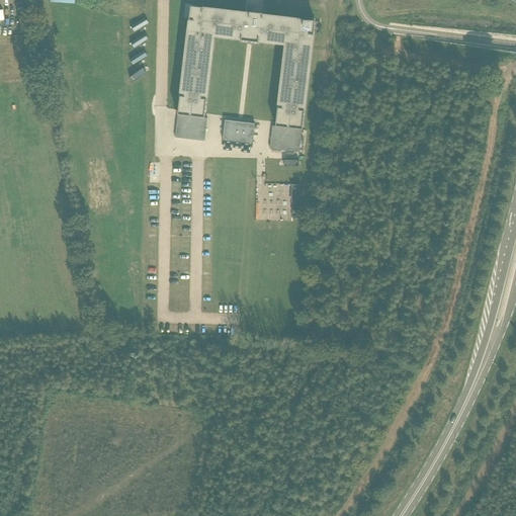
[(175,114),(201,117),(211,35),(238,39),(238,40),(256,43),(257,41),(283,45),(273,125),(299,129),(313,20),(260,14),(260,13),(250,11),(250,13),(188,5),(175,114)]
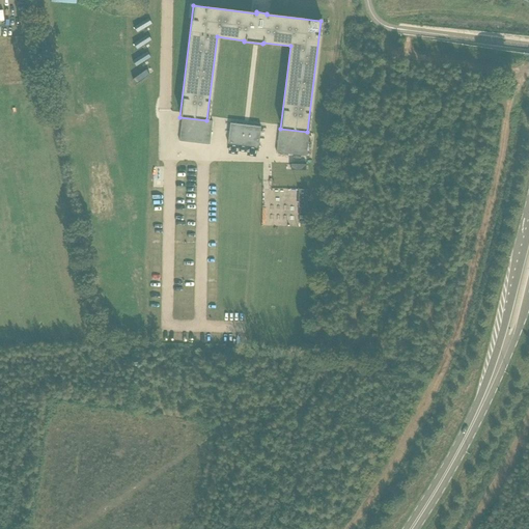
[(101,49),(101,59),(119,59),(119,49),(101,49)]
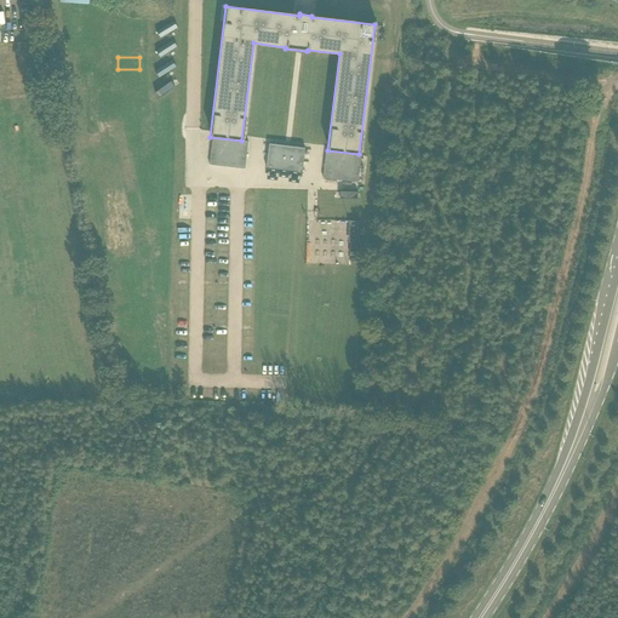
[(118,69),(118,80),(139,80),(139,69),(118,69)]
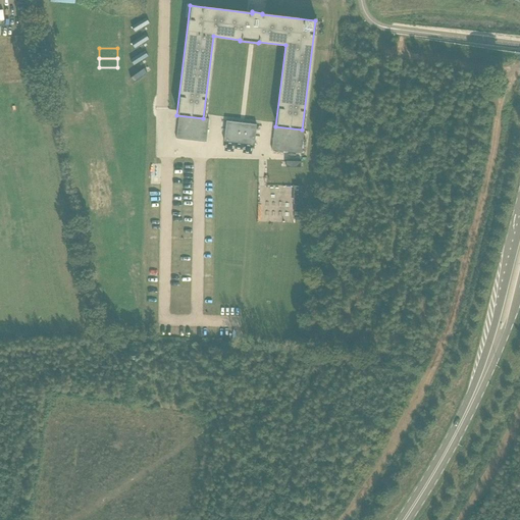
[(19,64),(7,64),(7,83),(19,83),(19,64)]
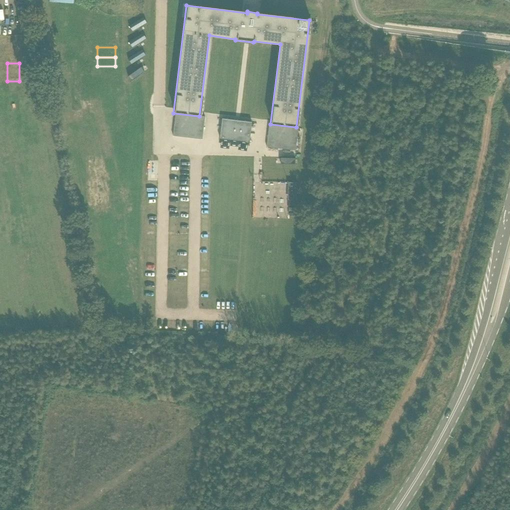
[(97,66),(97,75),(115,75),(115,66),(97,66)]
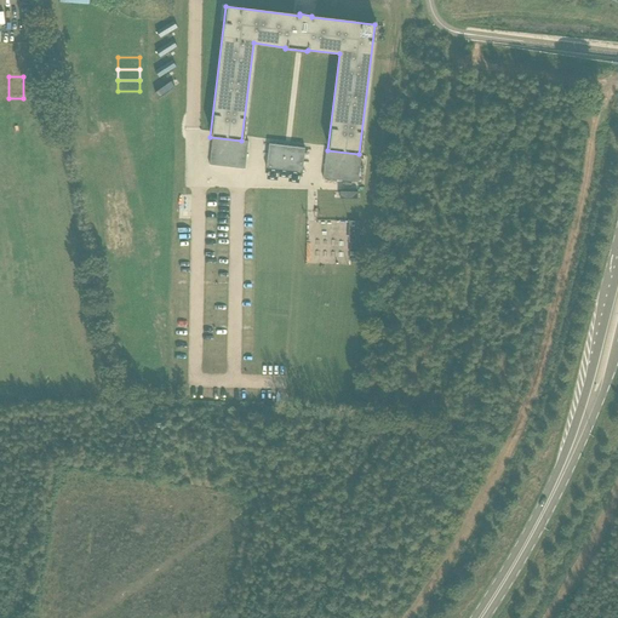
[(118,91),(118,102),(139,102),(139,91),(118,91)]
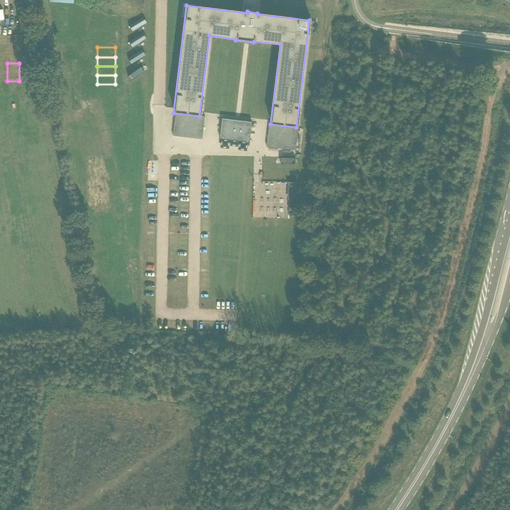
[(97,84),(97,93),(115,93),(115,84),(97,84)]
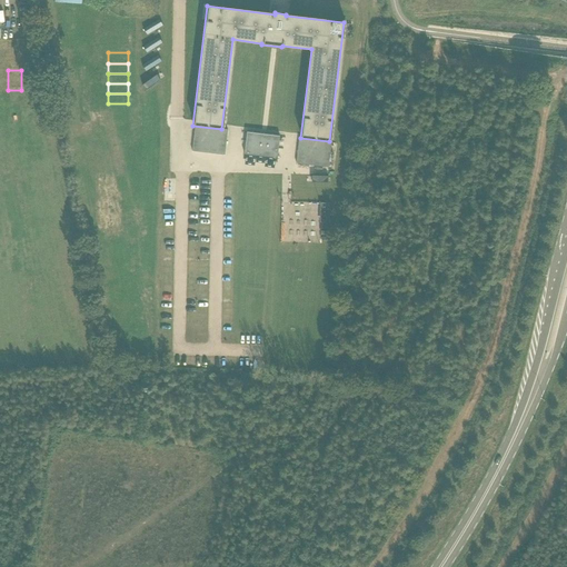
[(108,103),(108,113),(128,113),(128,103),(108,103)]
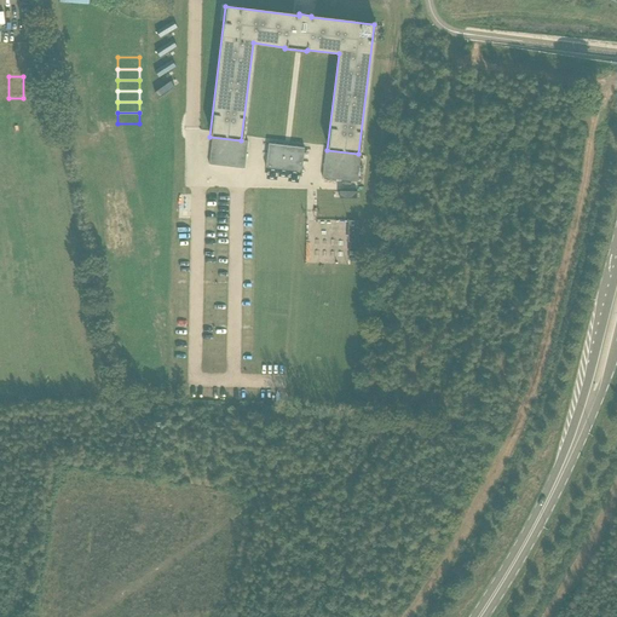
[(117,124),(117,136),(139,136),(139,124),(117,124)]
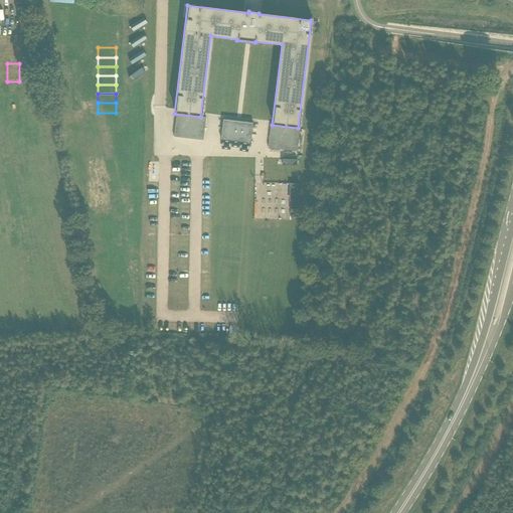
[(221,118),(219,138),(248,142),(251,122),(221,118)]
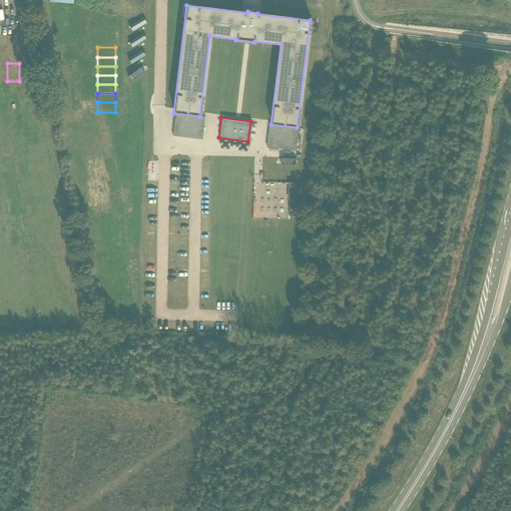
[(97,124),(97,134),(115,134),(115,124),(97,124)]
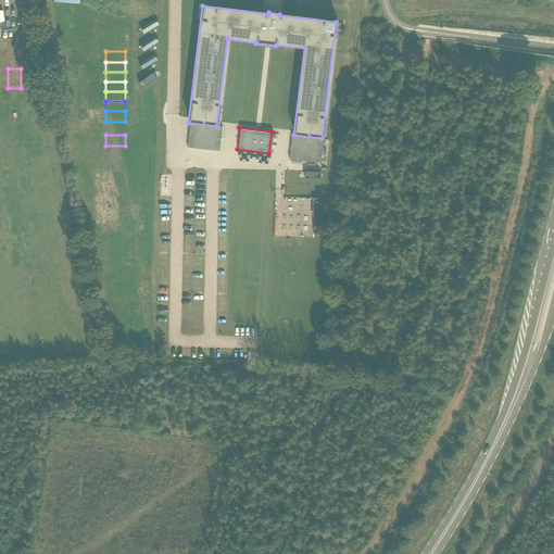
[(105,146),(105,155),(125,155),(125,146),(105,146)]
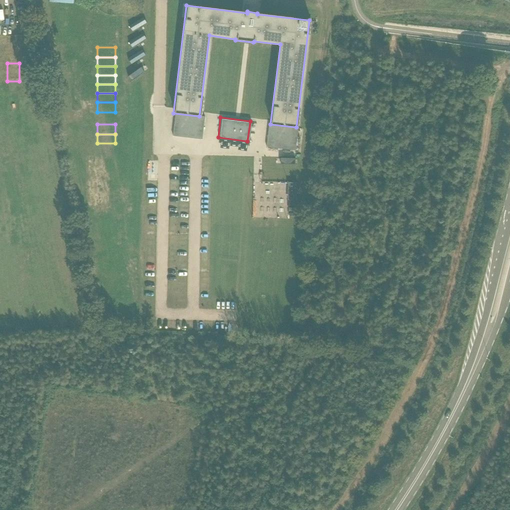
[(97,143),(97,152),(115,152),(115,143),(97,143)]
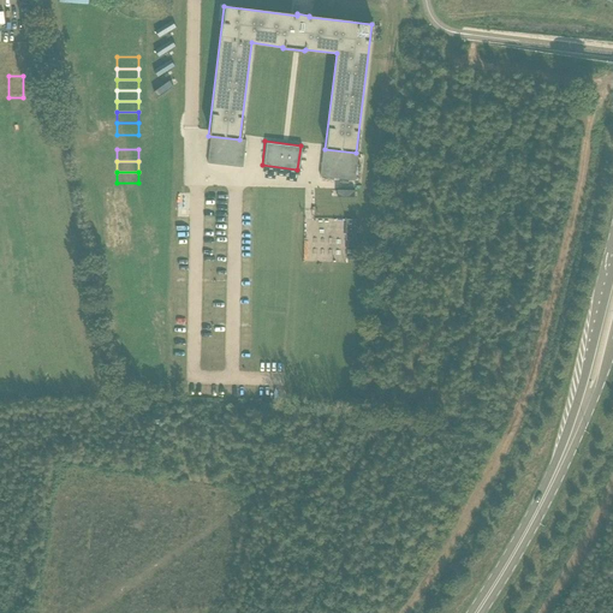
[(117,183),(117,194),(138,194),(138,183),(117,183)]
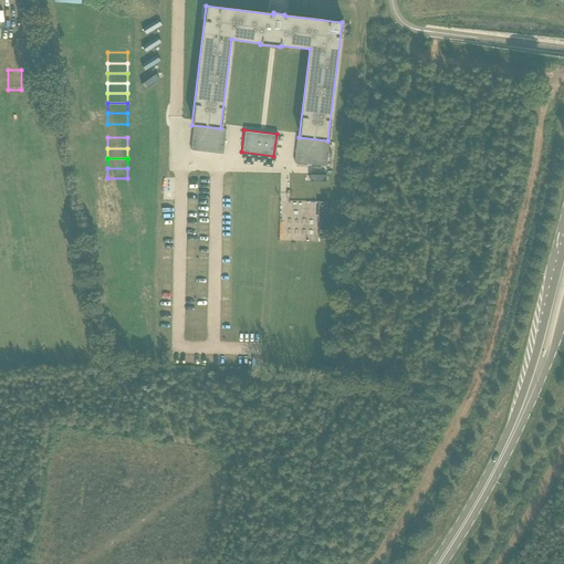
[(107,178),(107,188),(127,188),(127,178),(107,178)]
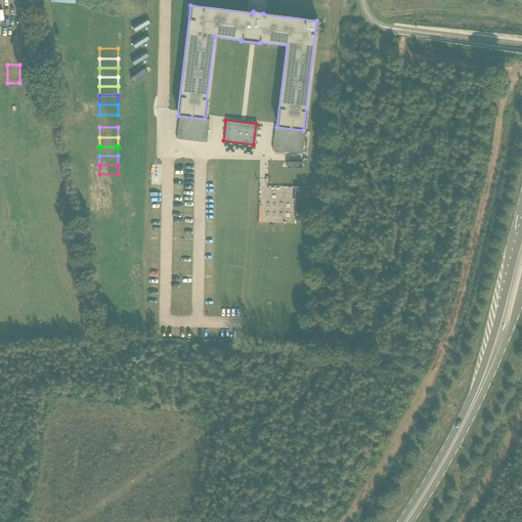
[(99,174),(99,184),(118,185),(118,174),(99,174)]
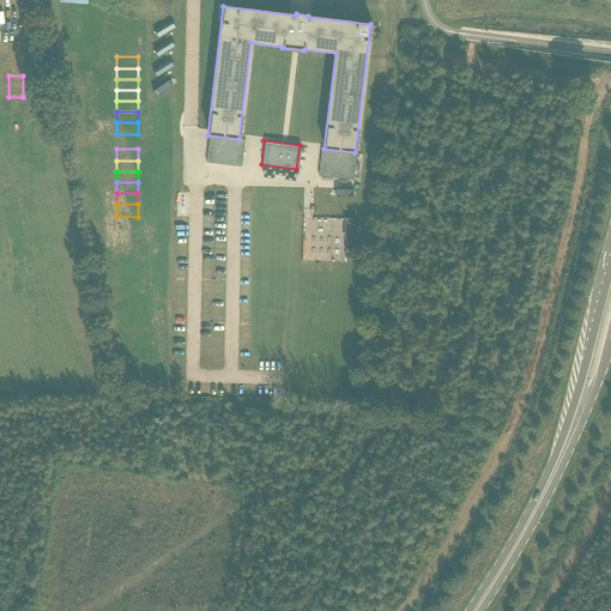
[(0,255),(12,253),(8,229),(0,230),(0,255)]
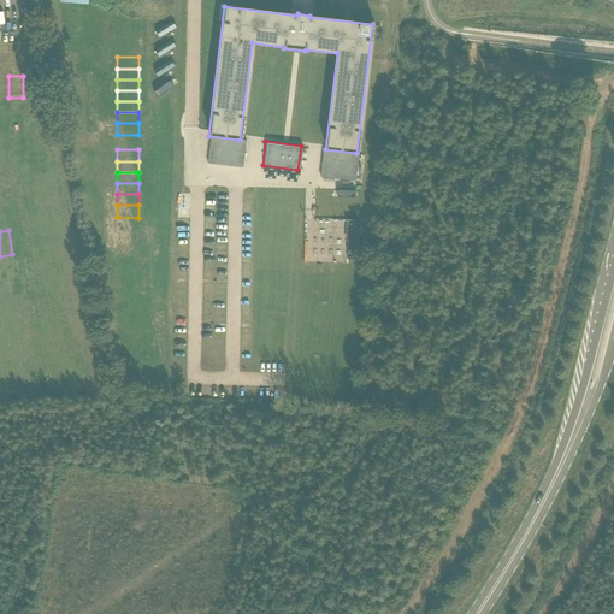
[(143,236),(122,238),(123,251),(145,248),(143,236)]
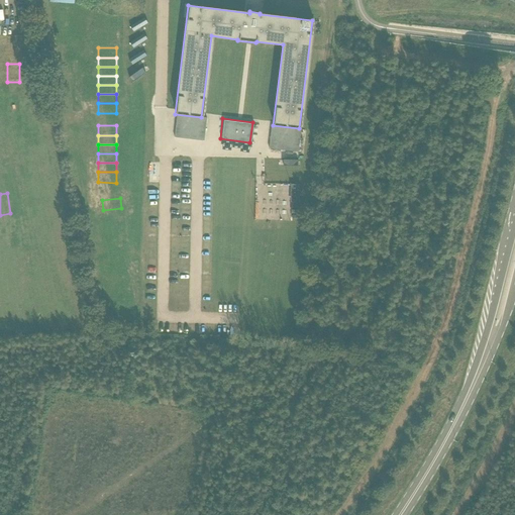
[(121,208),(103,210),(104,219),(122,217),(121,208)]
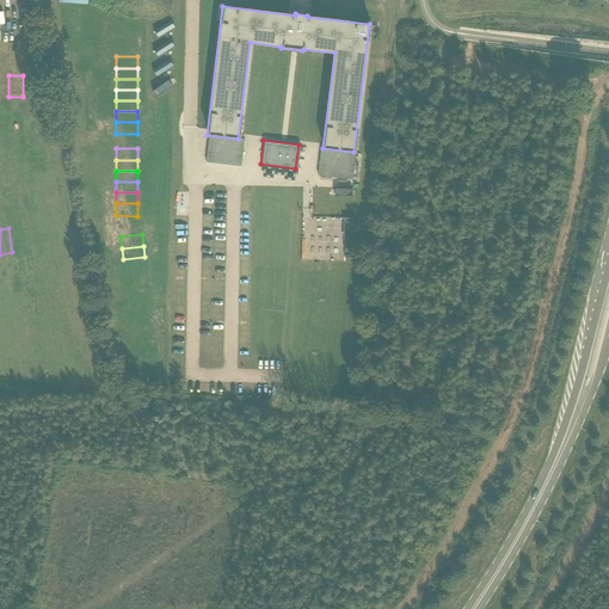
[(145,257),(123,259),(124,270),(146,268),(145,257)]
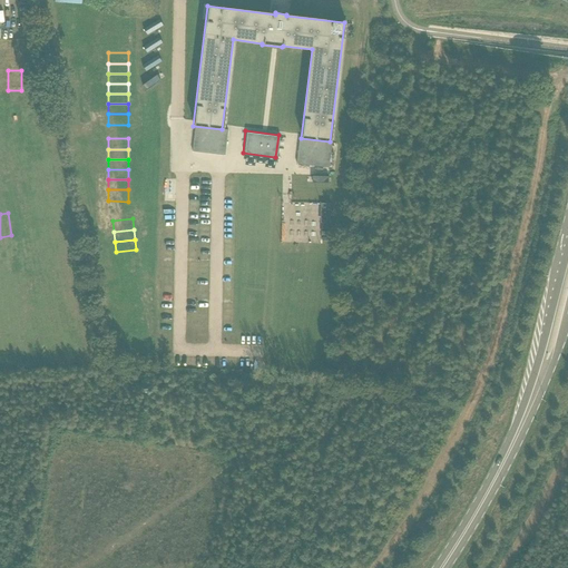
[(136,250),(116,252),(117,262),(137,260),(136,250)]
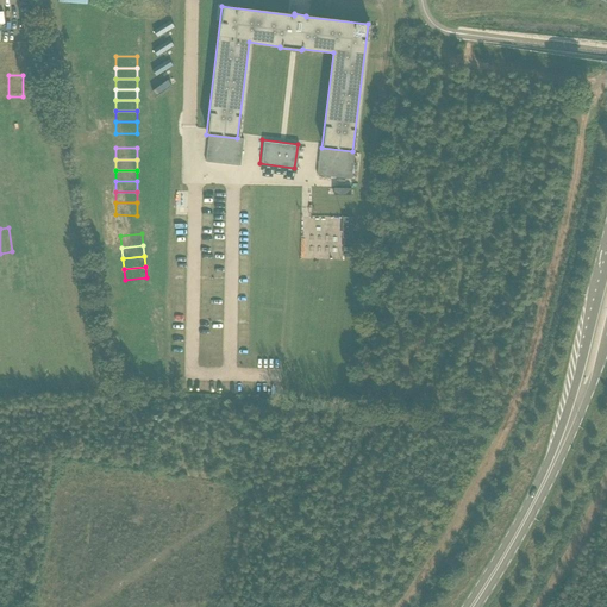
[(146,277),(125,280),(125,291),(146,288),(146,277)]
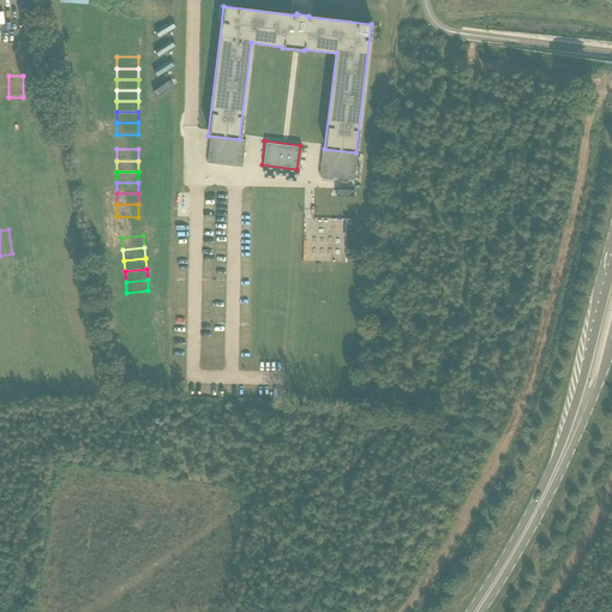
[(148,291),(126,293),(127,305),(149,303),(148,291)]
